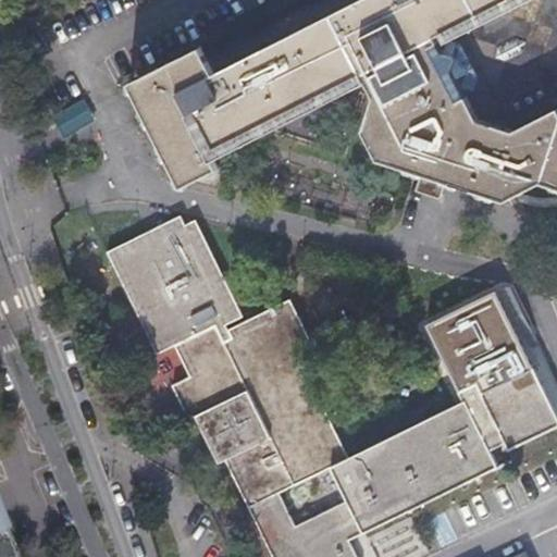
[(181,90),(213,156),(362,77),(364,83),(378,83),(390,76),(396,88),(383,95),(372,131),(404,140),(418,134),(423,138),(431,140),(425,158),(449,166),(452,161),(456,163),(455,169),(509,186),(545,168),(556,171),(556,102),(555,101),(556,100),(556,0),(357,0),(215,73),(181,90)]
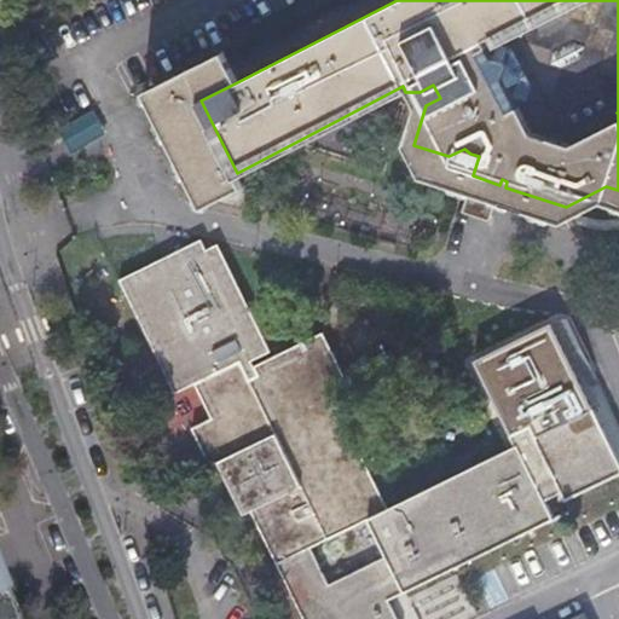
[(237,173),(201,100),(239,81),(225,52),(145,93),(204,207),(244,186),(237,173)]
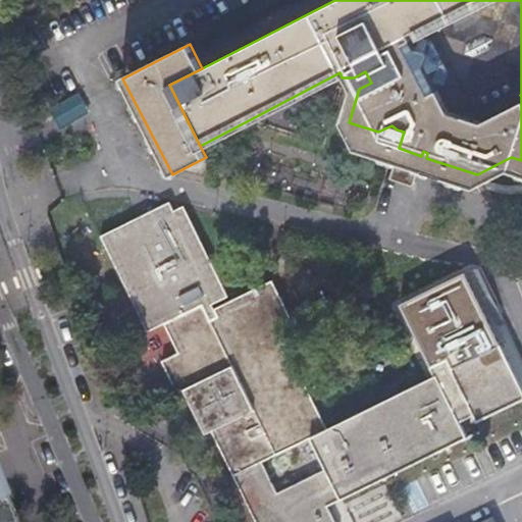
[(354,77),(342,77),(349,91),(341,121),(354,147),(395,159),(389,176),(413,185),(418,167),(473,186),(509,168),(521,171),(521,160),(511,157),(477,174),(426,158),(427,153),(423,151),(421,156),(399,148),(404,132),(397,129),(392,125),(378,132),(349,122),(359,89),(371,83),(365,71),(354,77)]
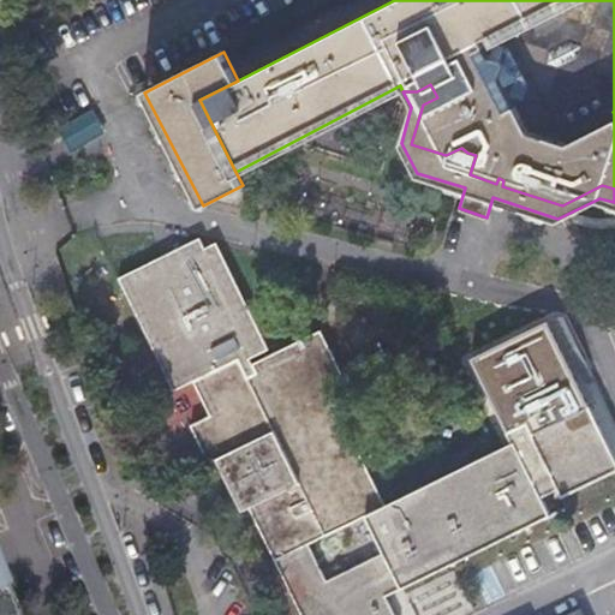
[(226,459),(274,559),(382,503),(332,401),(340,396),(348,393),(317,329),(250,362),(254,370),(244,374),(234,356),(264,344),(212,239),(202,244),(197,234),(115,274),(171,386),(191,377),(207,410),(187,419),(210,466),(226,459)]
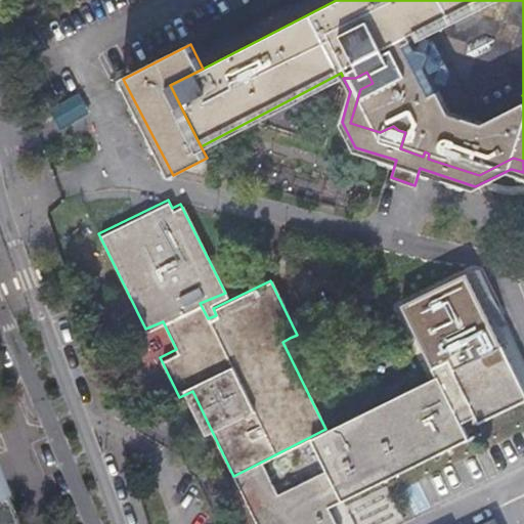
[(325,429),(233,476),(257,523),(333,523),(325,508),(469,437),(461,420),(475,412),(478,420),(523,397),(523,391),(500,343),(453,366),(448,356),(431,364),(435,375),(337,424),(325,429)]
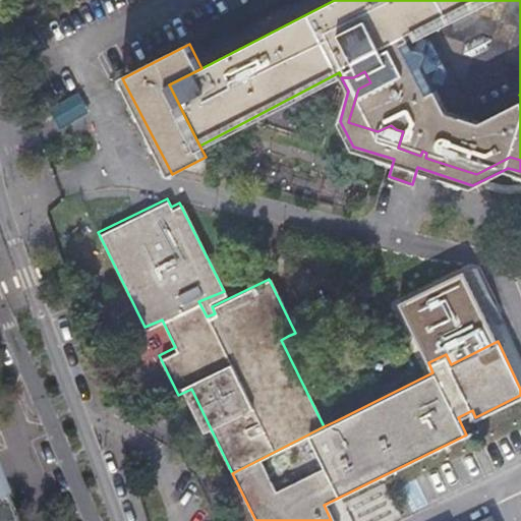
[(0,520),(10,520),(1,494),(0,494),(0,520)]
